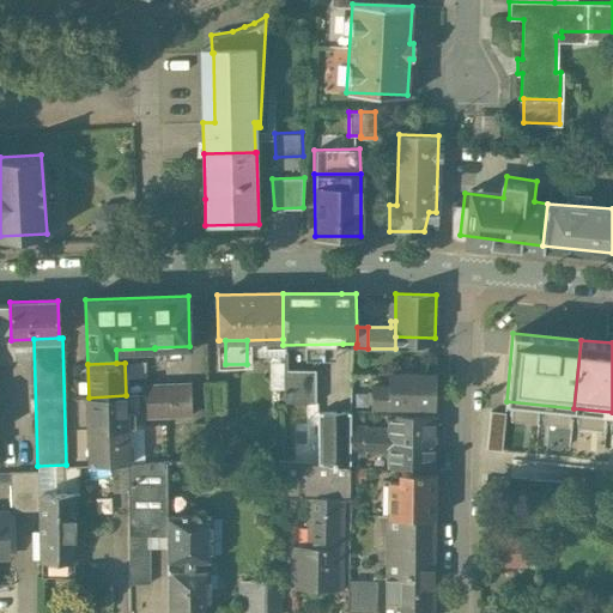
[(315,370),(285,370),(285,402),(315,402),(315,370)]
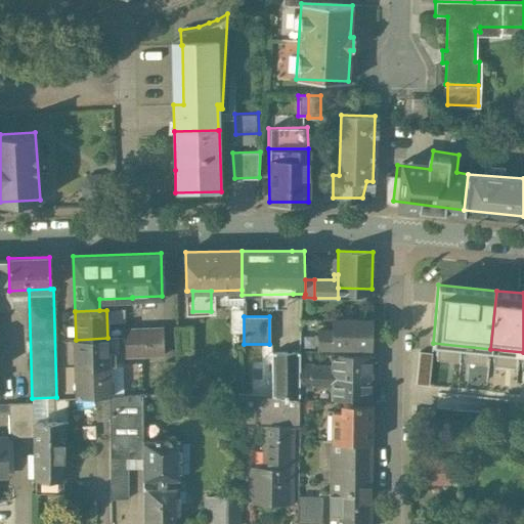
[(372,320),(333,319),(332,331),(317,330),(317,347),(370,348),(372,320)]
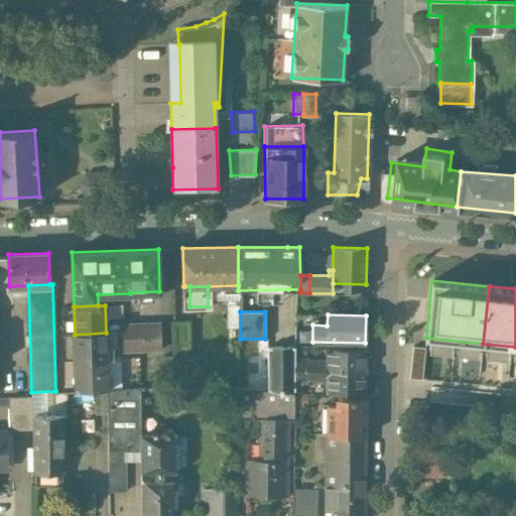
[(188,348),(187,321),(173,323),(174,348),(188,348)]
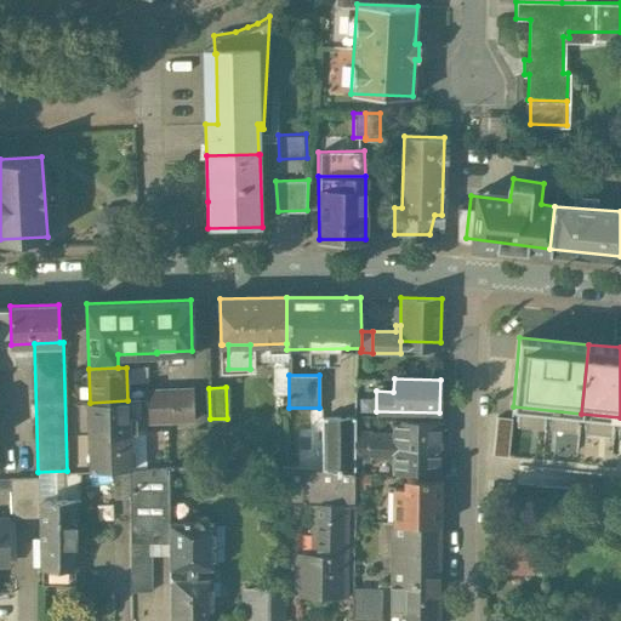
[(193,388),(147,391),(148,422),(194,420),(193,388)]
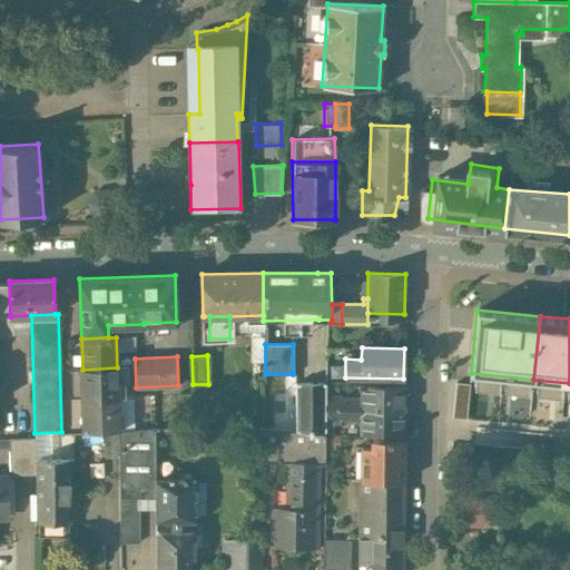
[(117,367),(82,370),(82,400),(118,399),(125,397),(125,384),(130,384),(129,376),(129,366),(117,367)]
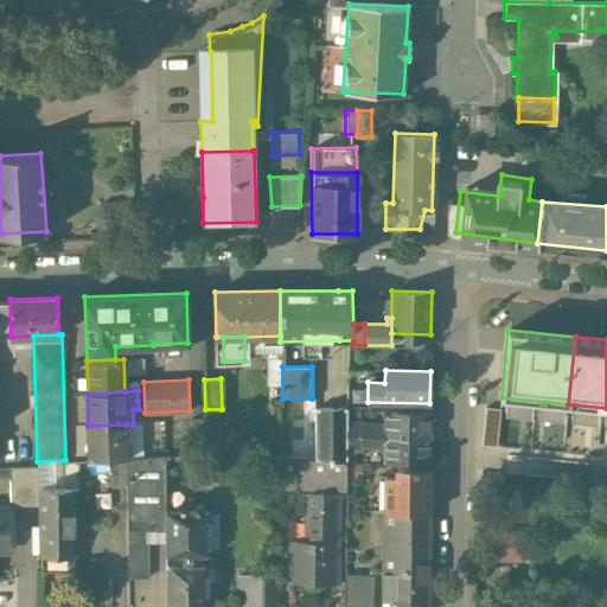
[(486,408),(483,446),(497,447),(502,409),(486,408)]
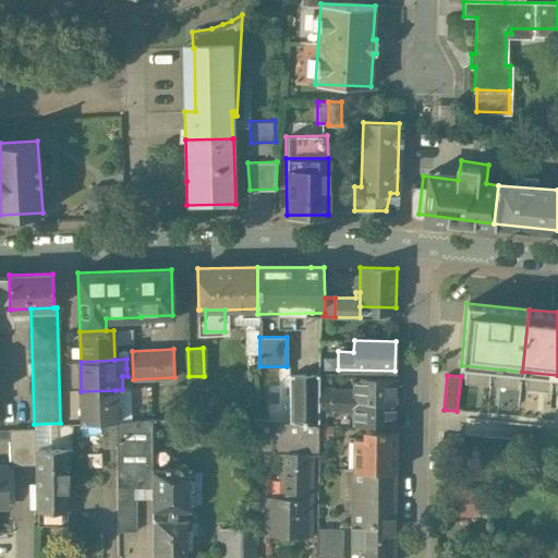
[(318,377),(289,376),(290,423),(317,425),(318,387),(318,377)]
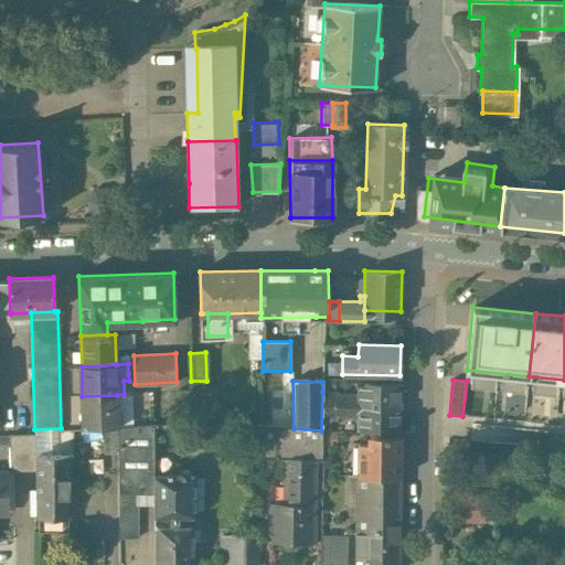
[(400,384),(358,383),(358,395),(358,406),(400,407),(400,384)]
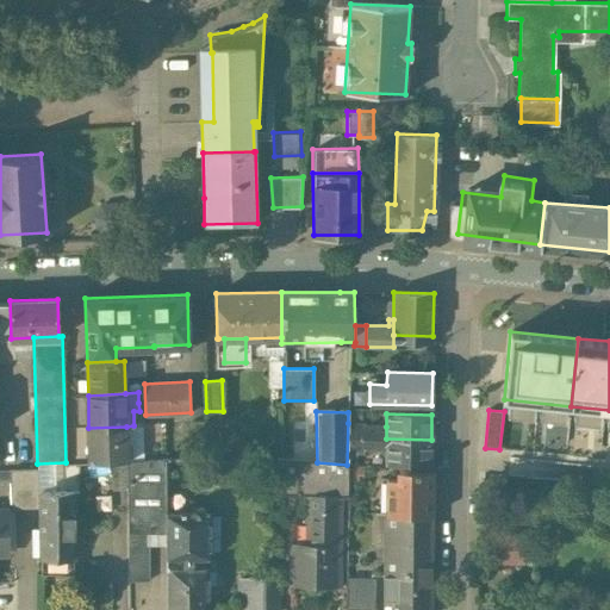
[(363,423),(348,423),(348,437),(362,439),(362,427),(363,427),(363,423)]
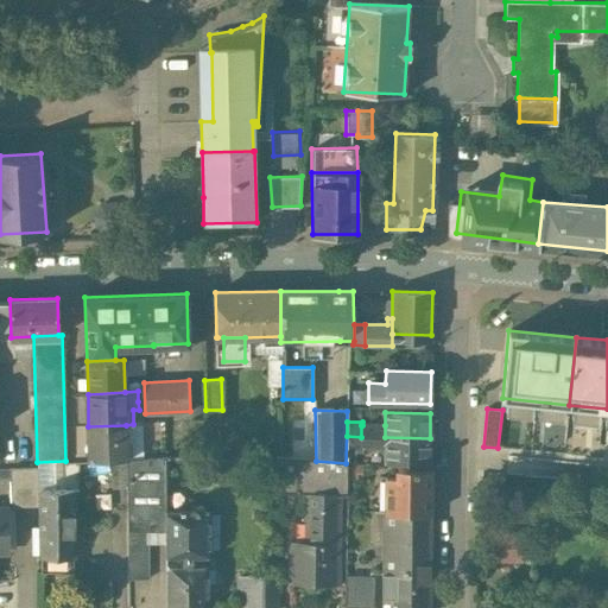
[(126,425),(88,426),(89,461),(112,461),(126,460),(126,425)]
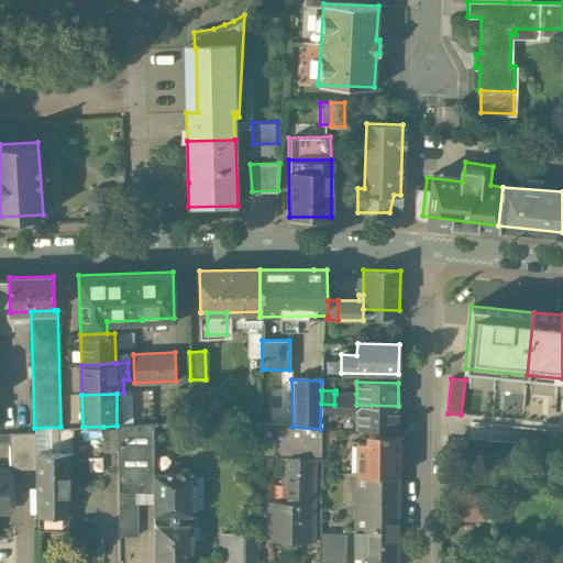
[(335,394),(334,394),(334,405),(356,405),(356,394),(335,394)]
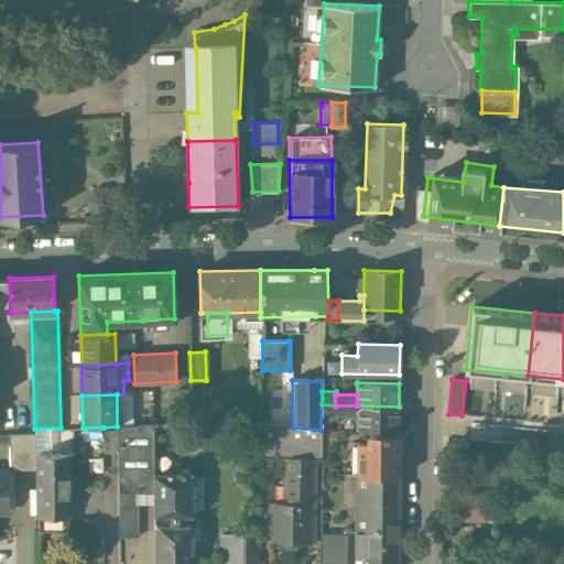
[(357,405),(335,405),(335,415),(357,416),(357,405)]
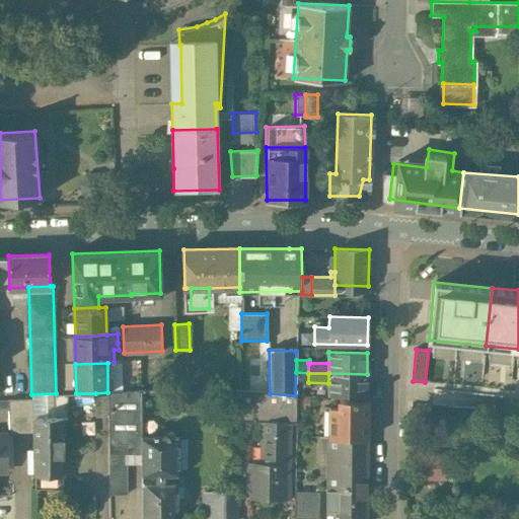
[(367,374),(328,373),(328,383),(328,394),(367,396),(367,374)]
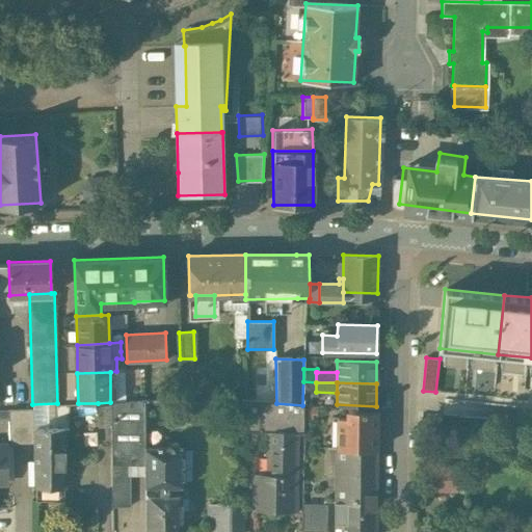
[(276,403),(248,400),(241,400),(241,432),(268,432),(296,432),(296,433),(302,433),(302,405),(276,403)]
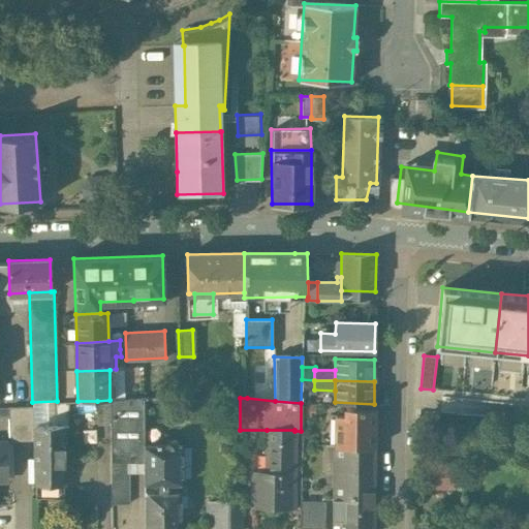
[(122,399),(111,400),(112,425),(112,462),(127,462),(144,462),(144,447),(144,399),(122,399)]
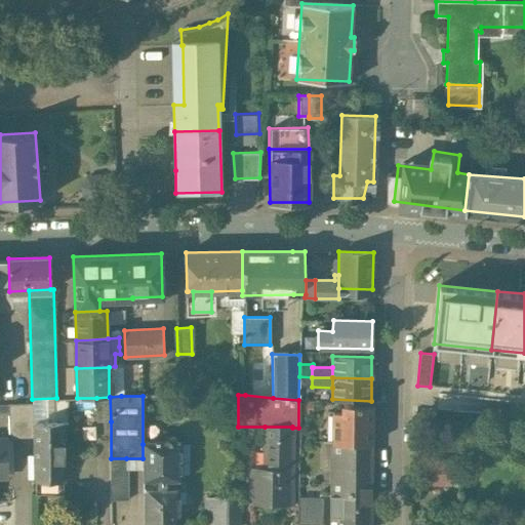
[(109,397),(96,398),(97,422),(111,421),(110,397),(109,397)]
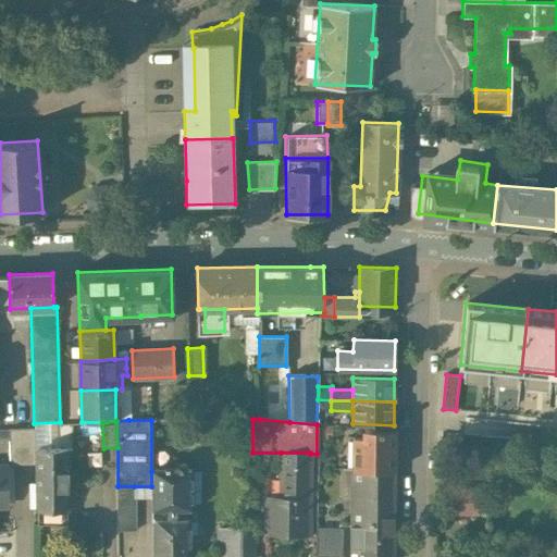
[(35,429),(9,429),(10,466),(36,465),(35,429)]
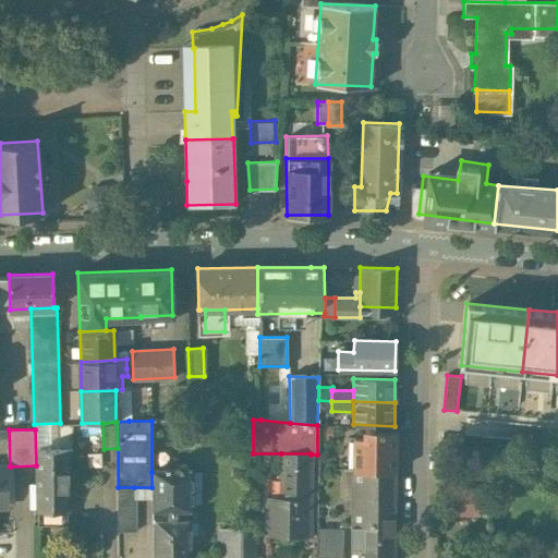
[(395,432),(365,431),(365,439),(354,439),(354,470),(393,471),(395,432)]
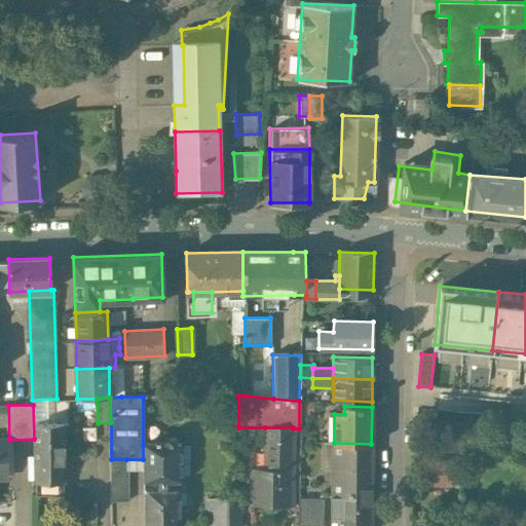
[(64,424),(35,424),(35,483),(64,483),(64,424)]
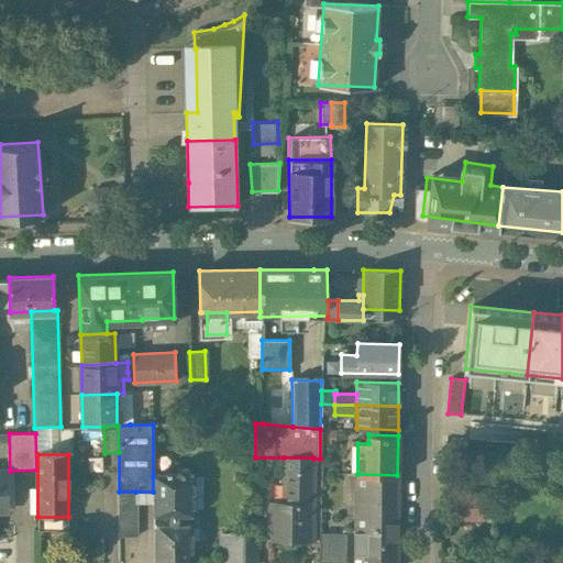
[(313,457),(284,457),(284,505),(267,505),(267,539),(283,539),(285,545),(294,545),(296,540),(312,540),(313,459),(313,457)]
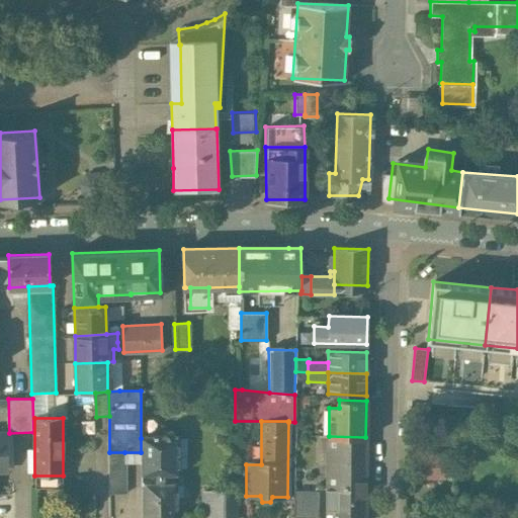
[(163,433),(161,438),(157,438),(157,436),(153,436),(153,438),(141,438),(141,452),(141,488),(142,488),(142,484),(172,484),(172,475),(176,475),(177,437),(173,437),(171,433),(163,433)]
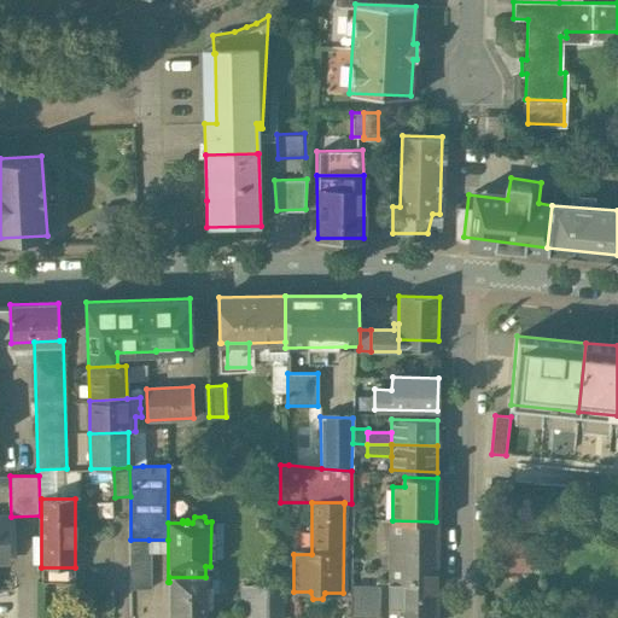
[(435,617),(436,522),(392,520),(390,601),(398,601),(397,617),(435,617)]
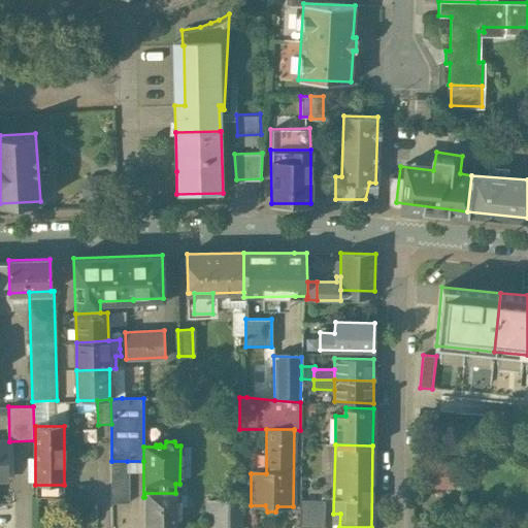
[(127,461),(111,461),(111,503),(127,503),(127,461)]
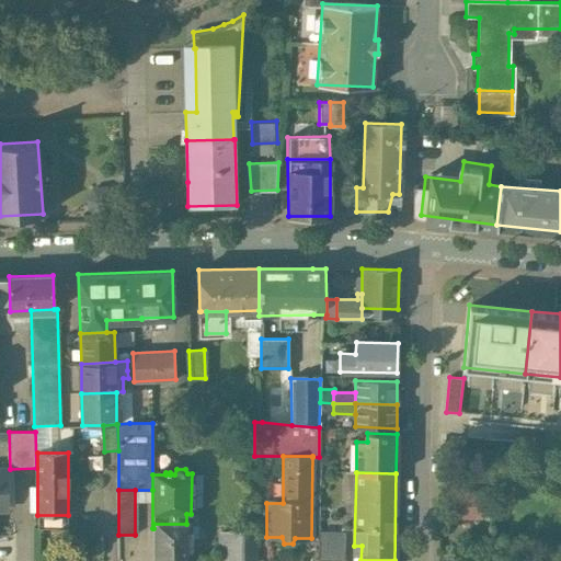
[(186,524),(153,524),(153,528),(153,560),(189,560),(189,524),(186,524)]
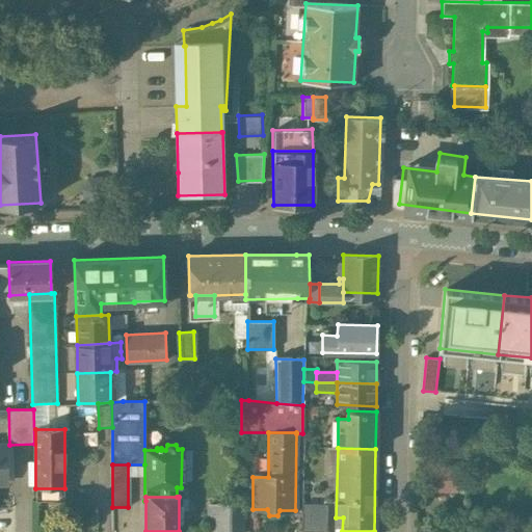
[(325,531),(326,506),(301,505),(301,531),(309,531),(325,531)]
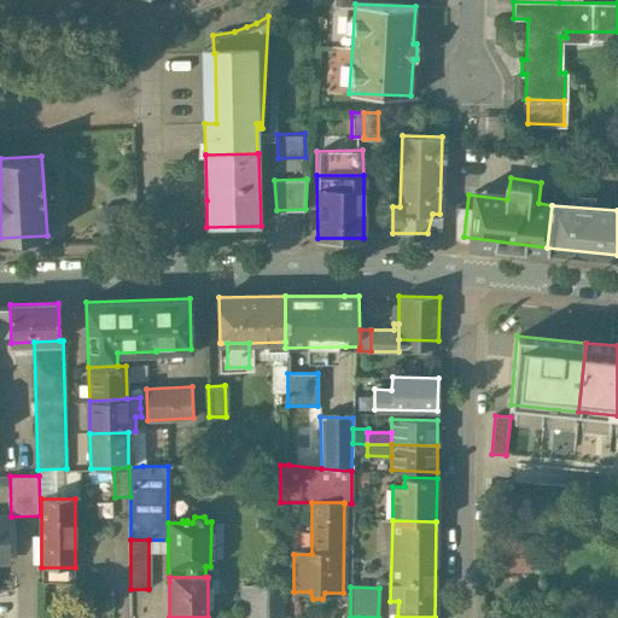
[(281,617),(283,588),(255,588),(255,617),(281,617),(280,617),(281,617)]
